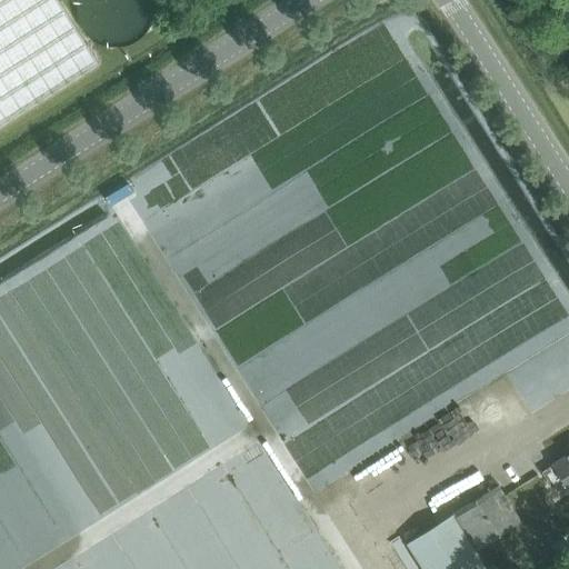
[(0,0),(0,125),(99,63),(58,0),(0,0)]
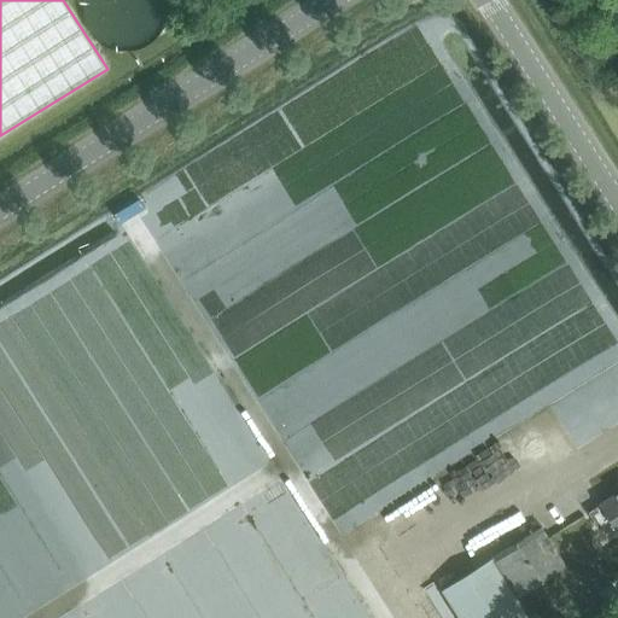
[(85,0),(83,11),(86,22),(91,33),(98,41),(106,47),(117,52),(128,53),(140,51),(151,45),(159,38),(165,27),(169,16),(168,4),(167,0),(85,0)]
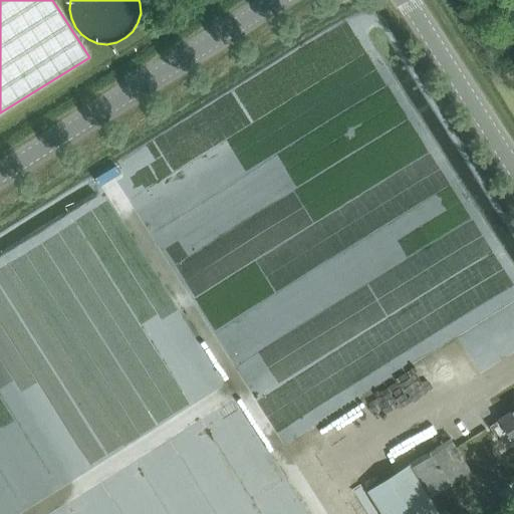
[(513,442),(513,411),(500,420),(500,421),(491,427),(499,440),(508,434),(513,442)]
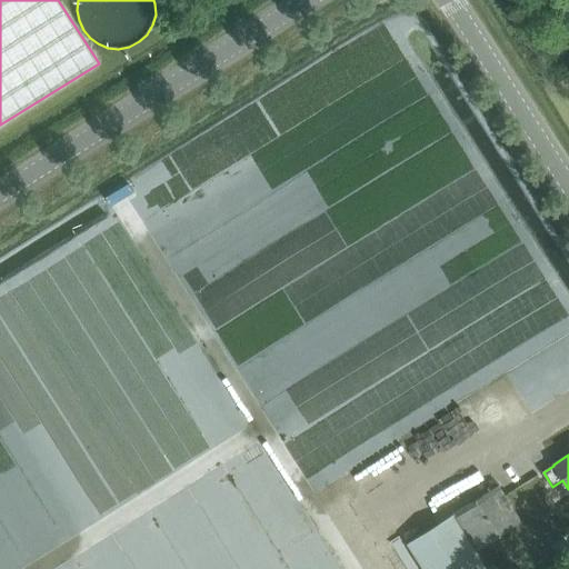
[(478,549),(521,522),(499,486),(455,512),(478,549)]
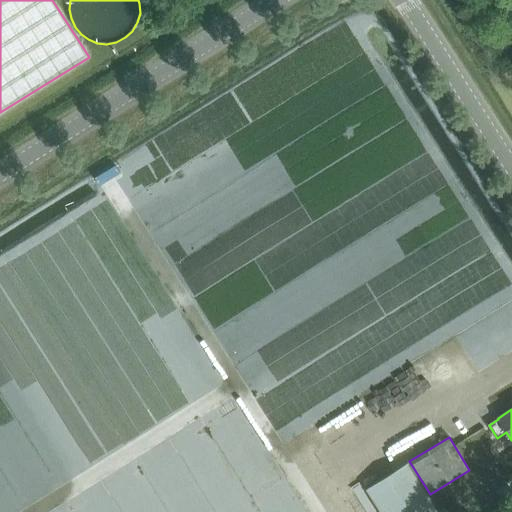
[(365,489),(380,511),(438,511),(407,462),(365,489)]
